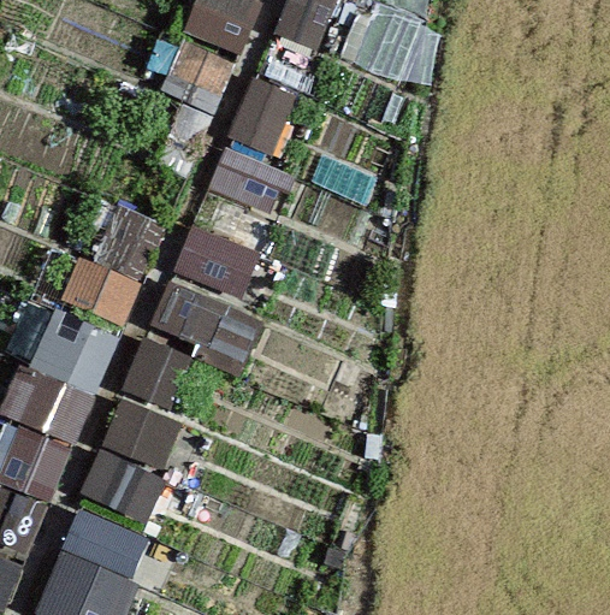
[(199,0),(187,34),(242,57),(264,0),(199,0)]
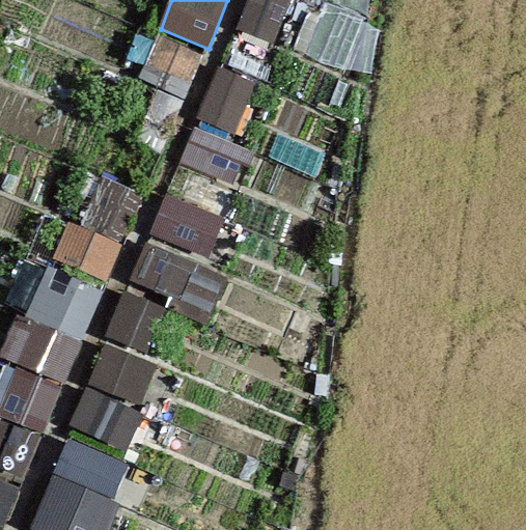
[(286,46),(298,0),(248,0),(240,33),(286,46)]
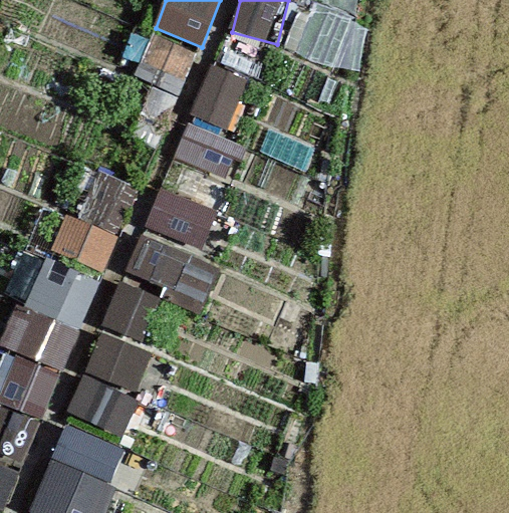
[(136,75),(179,90),(194,47),(151,32),(136,75)]
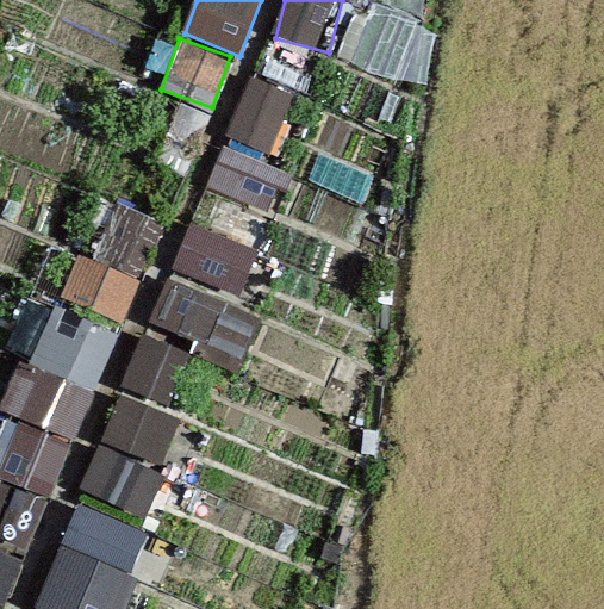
[(200,185),(249,209),(305,99),(257,74),(200,185)]
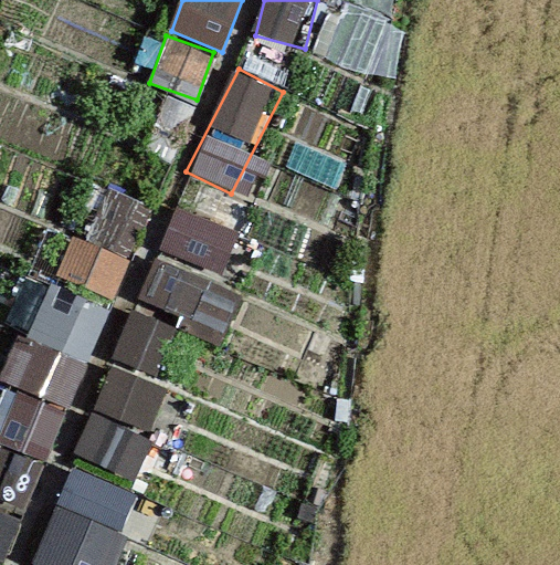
[(219,331),(246,223),(169,205),(141,312),(219,331)]
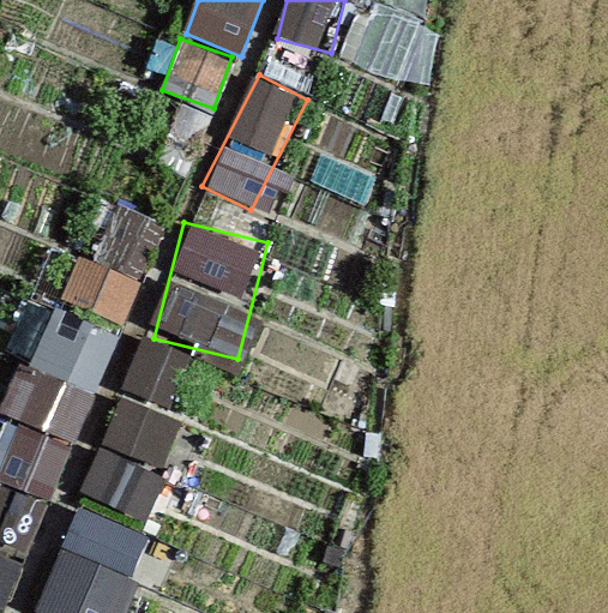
[(126,324),(142,276),(77,254),(61,302),(126,324)]
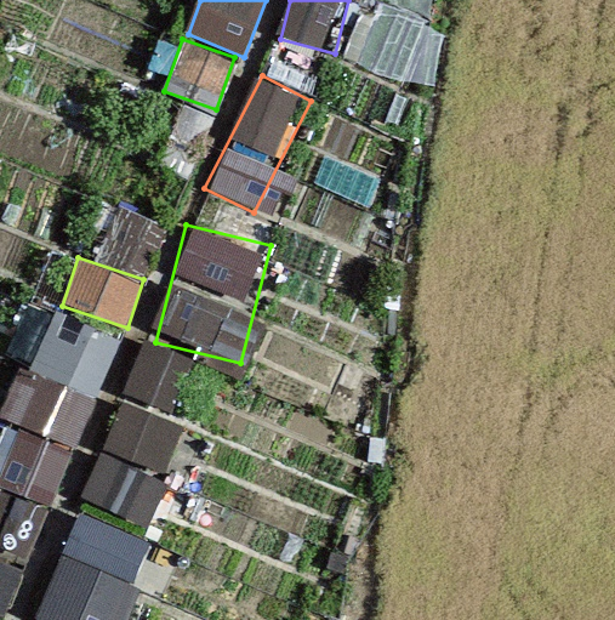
[(0,482),(56,504),(118,335),(47,310),(0,436),(0,482)]
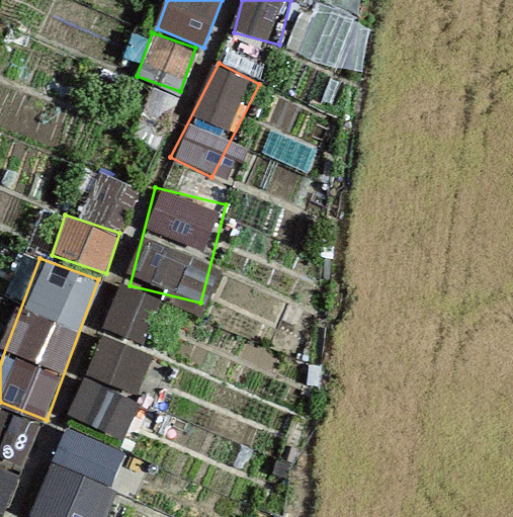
[(121,284),(104,332),(143,346),(160,298),(121,284)]
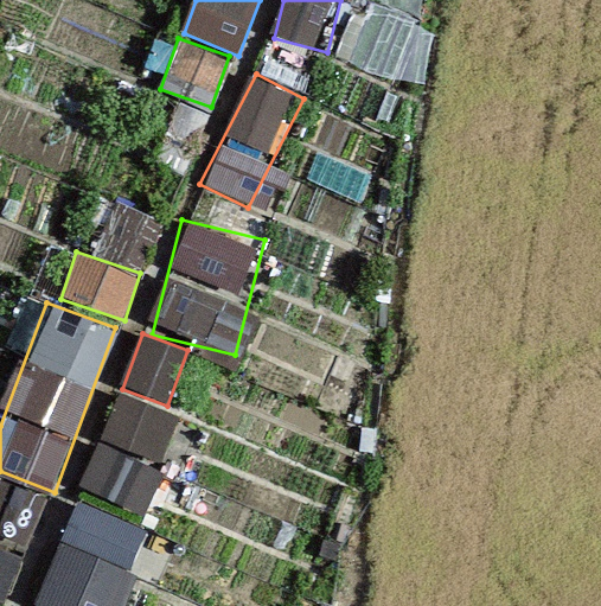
[(80,491),(142,514),(178,415),(115,393),(80,491)]
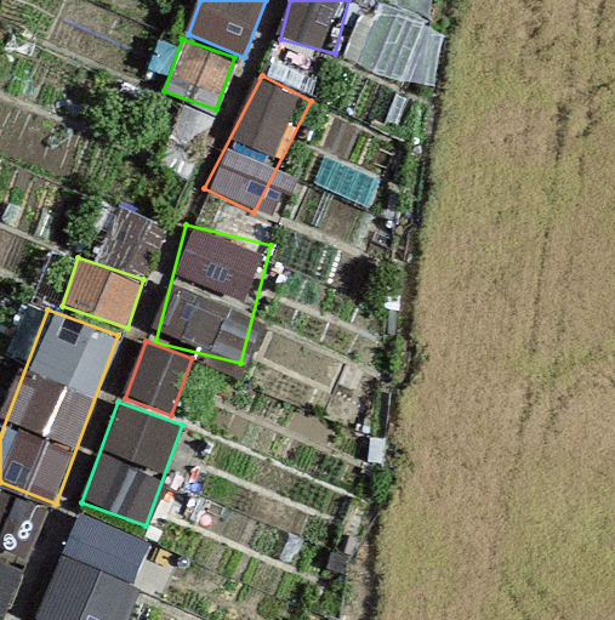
[(123,619),(148,539),(72,516),(39,619),(123,619)]
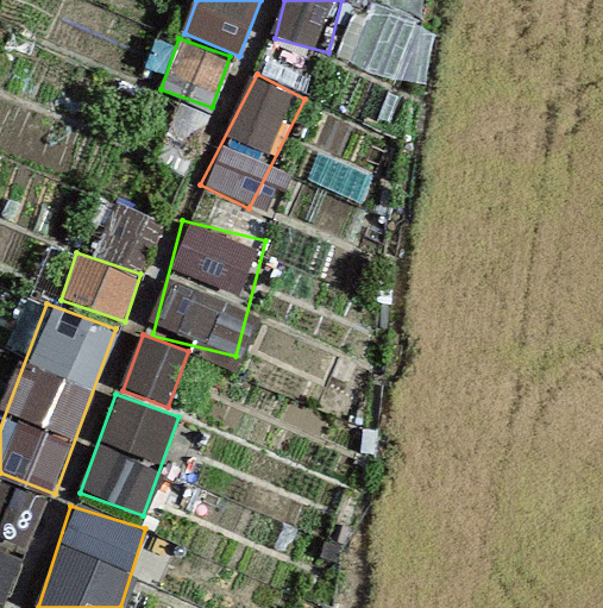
[(0,607),(24,558),(0,547),(0,607)]
